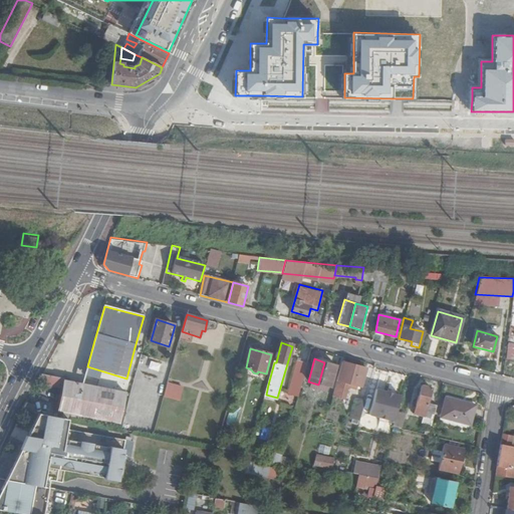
[(151,360),(149,367),(159,370),(161,362),(151,360)]
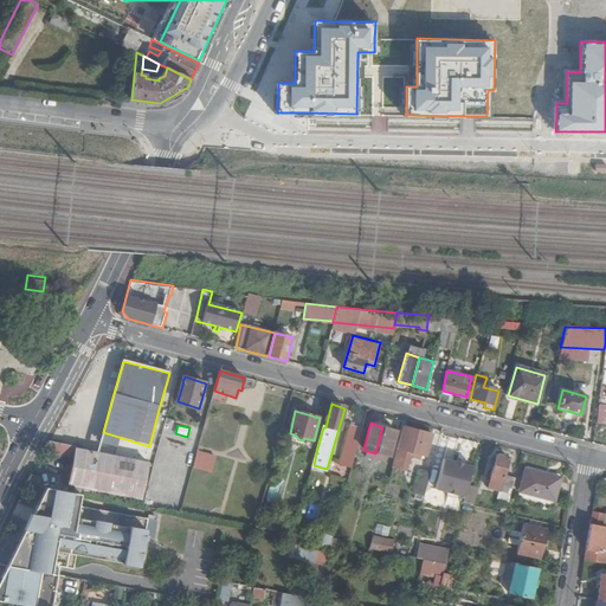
[(343,463),(353,465),(363,429),(353,426),(343,463)]
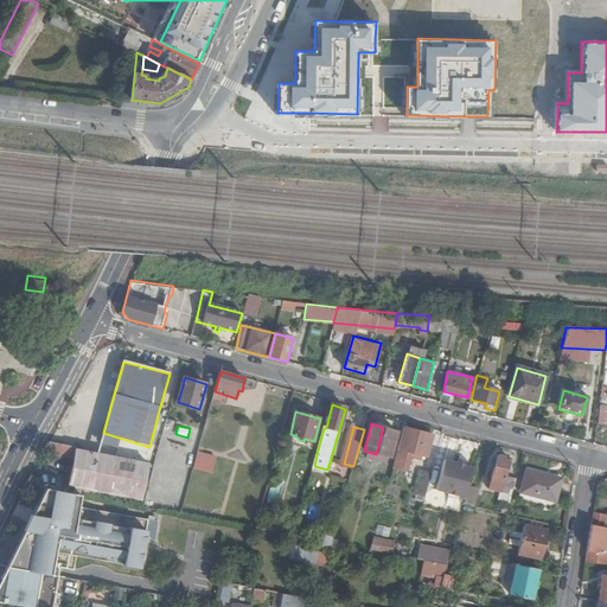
[(403,427),(393,468),(407,472),(410,458),(421,460),(421,455),(427,457),(433,435),(403,427)]
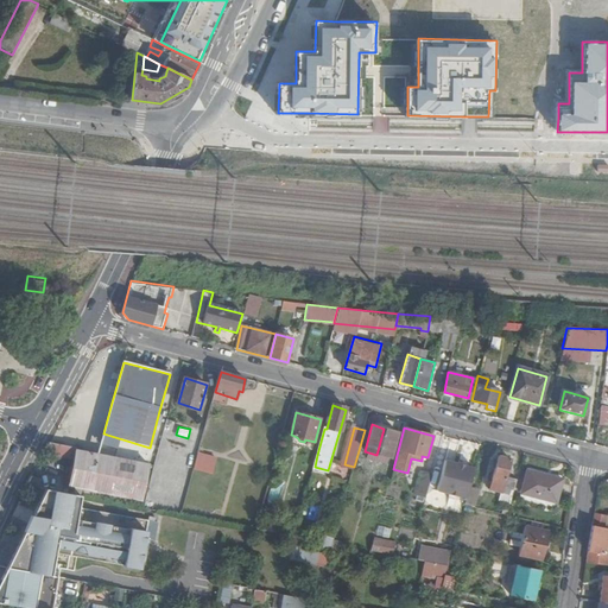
[(384,429),(377,455),(390,458),(396,434),(384,429)]
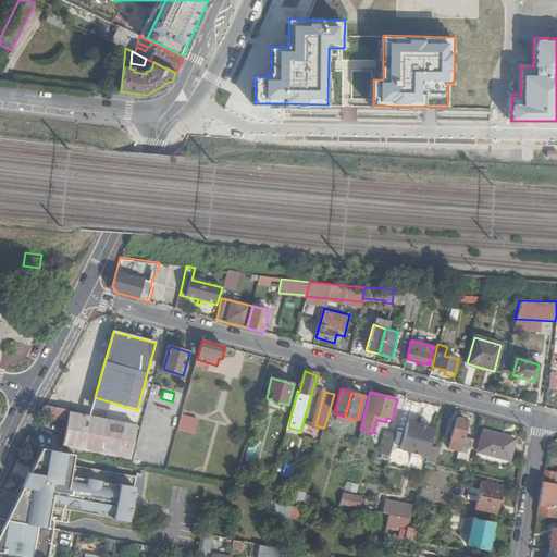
[(45,406),(40,416),(67,420),(69,413),(70,411),(45,406)]
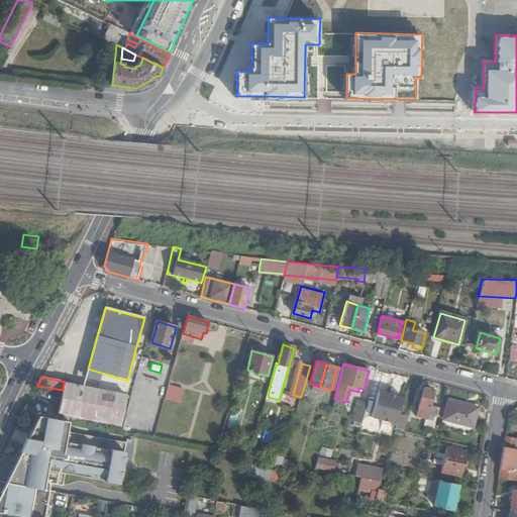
[(58,413),(64,414),(114,424),(120,426),(126,396),(64,384),(63,390),(58,413)]
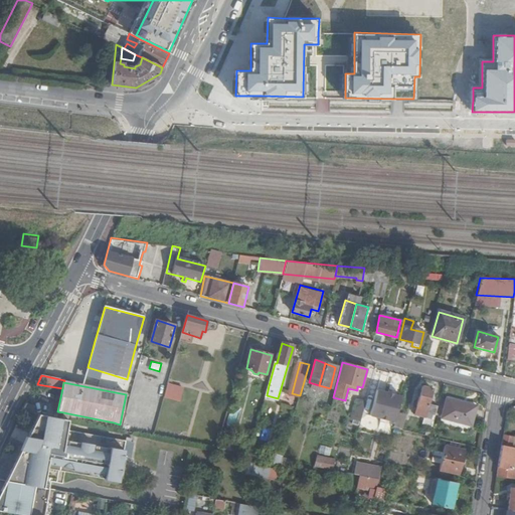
[(168,384),(164,398),(178,402),(179,399),(183,388),(168,384)]
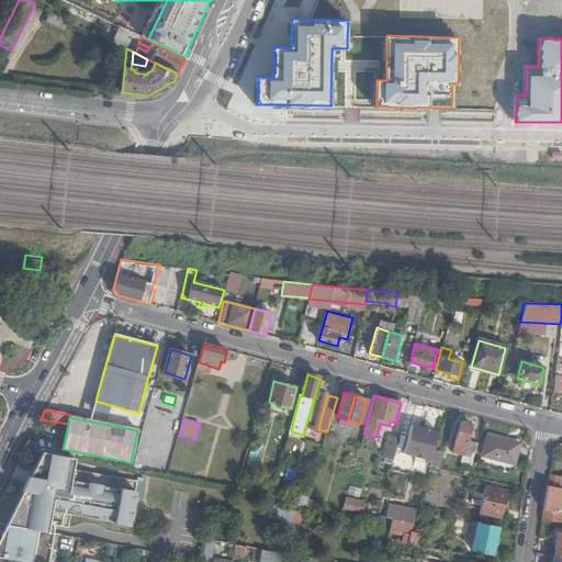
[(461,463),(473,467),(479,444),(468,440),(472,425),(461,423),(452,452),(463,456),(461,463)]
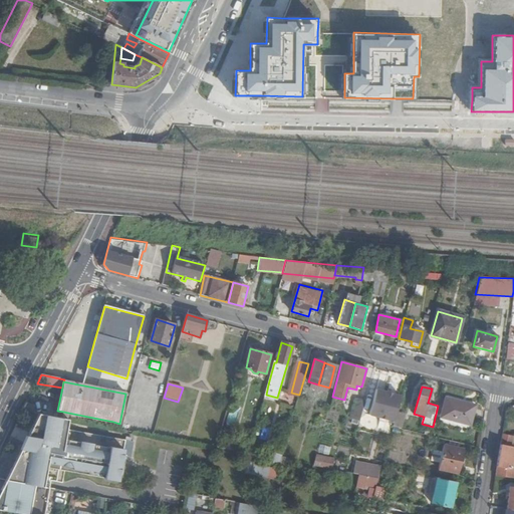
[(394,422),(401,397),(394,395),(388,393),(376,390),(369,415),(394,422)]
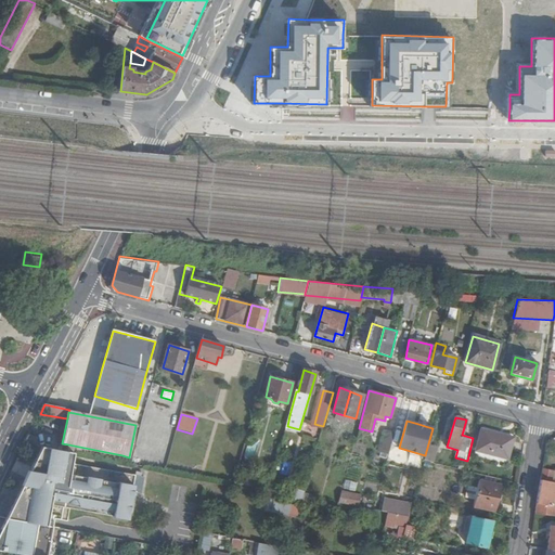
[(381,446),(390,449),(395,434),(385,430),(381,446)]
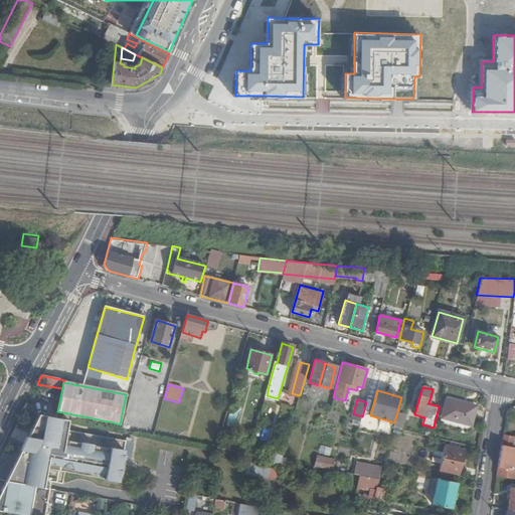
[(477,407),(448,399),(443,419),(471,426),(477,407)]
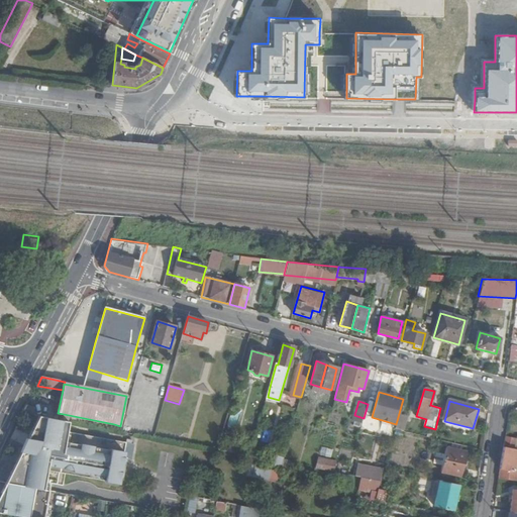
[(22,413),(33,415),(35,407),(26,405),(22,413)]
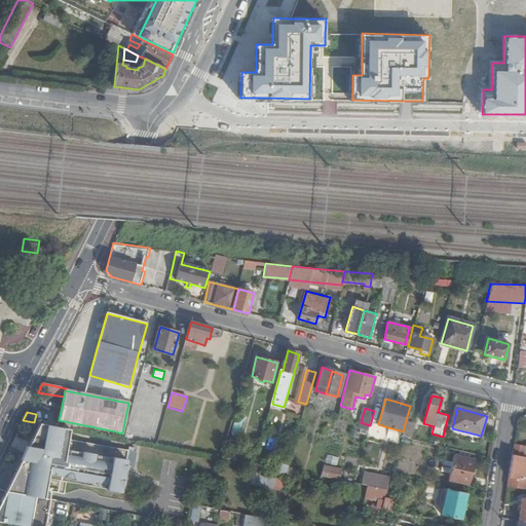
[(46,415),(44,424),(52,426),(54,414),(46,412),(46,415)]
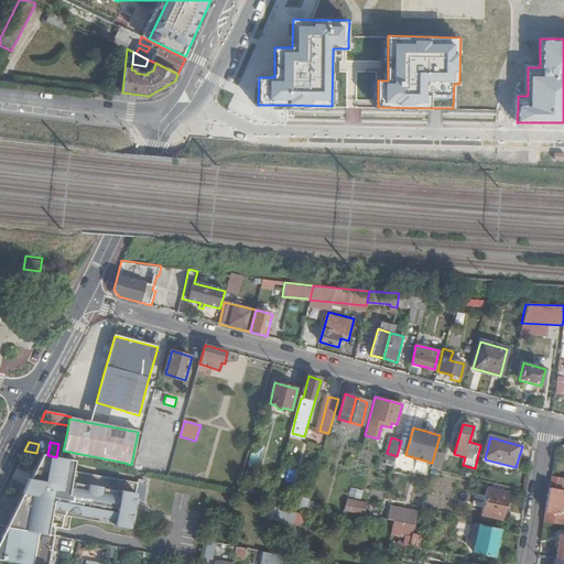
[(36,453),(43,454),(47,455),(50,445),(39,443),(39,444),(36,453)]
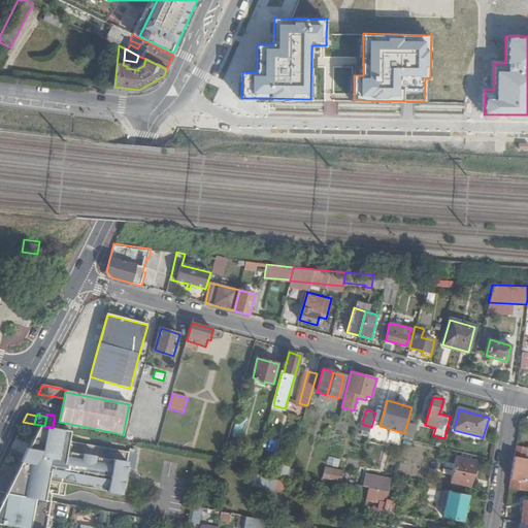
[(65,423),(63,430),(116,439),(117,433),(65,423)]
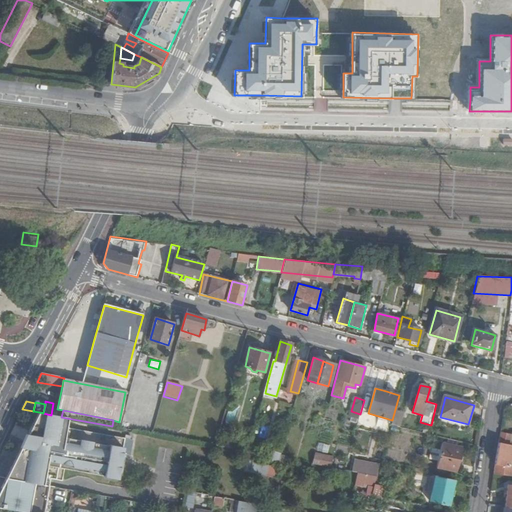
[(66,428),(68,418),(61,417),(51,415),(43,413),(39,412),(36,419),(16,460),(20,461),(64,470),(103,477),(103,478),(117,480),(122,455),(130,456),(133,440),(130,440),(130,436),(126,435),(125,439),(66,428)]
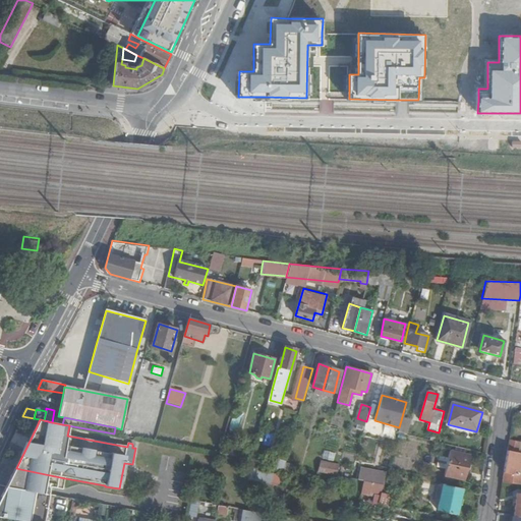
[(520,484),(520,476),(519,476),(520,465),(520,454),(518,454),(520,444),(510,442),(503,483),(520,484)]
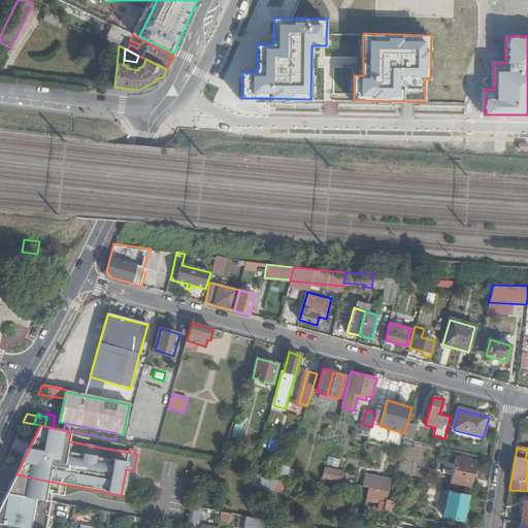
[(328,456),(328,465),(338,465),(339,457),(328,456)]
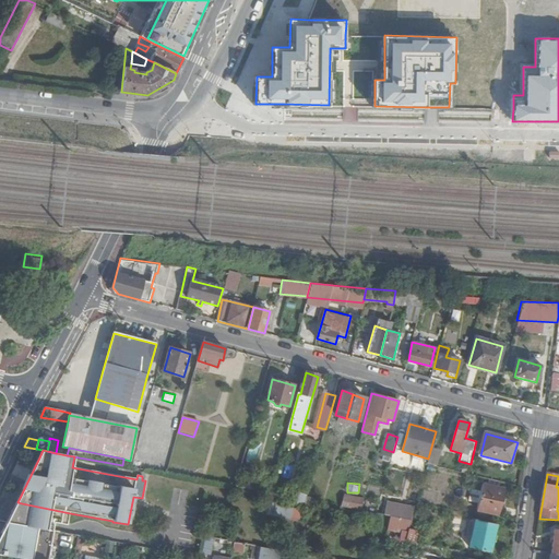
[(498,516),(504,491),(483,486),(477,512),(498,516)]
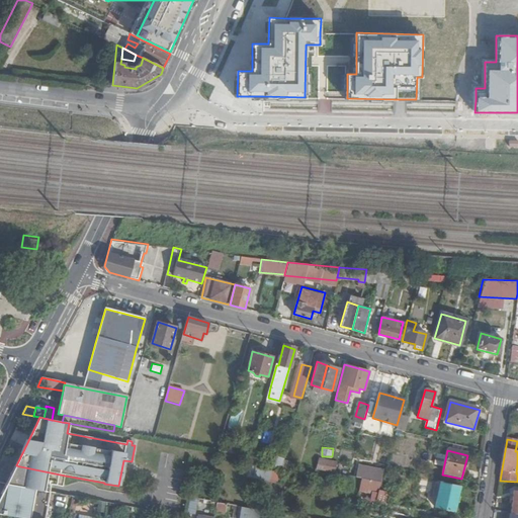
[(246,479),(253,480),(259,459),(252,458),(246,479)]
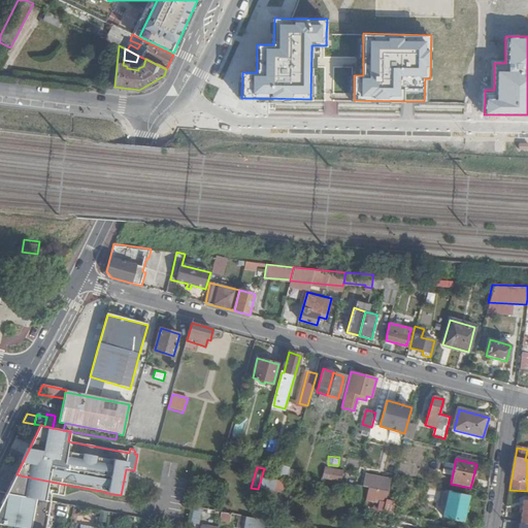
[(326,468),(324,480),(341,483),(343,471),(326,468)]
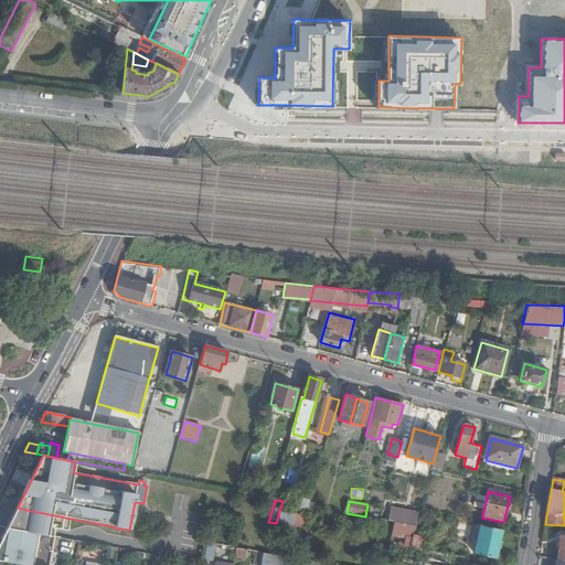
[(419,512),(391,507),(388,521),(415,526),(419,512)]
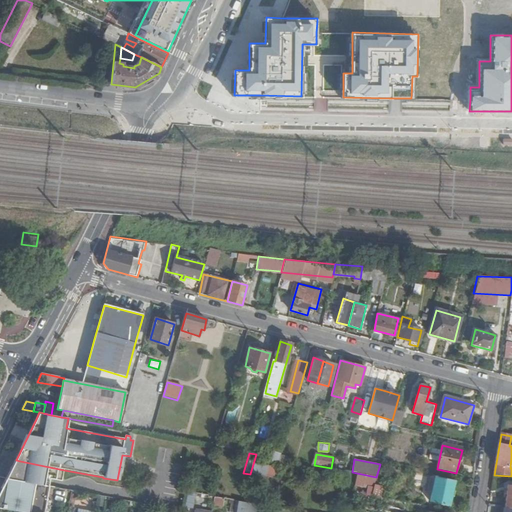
[(20,461),(16,460),(10,471),(51,480),(62,482),(64,470),(20,461)]
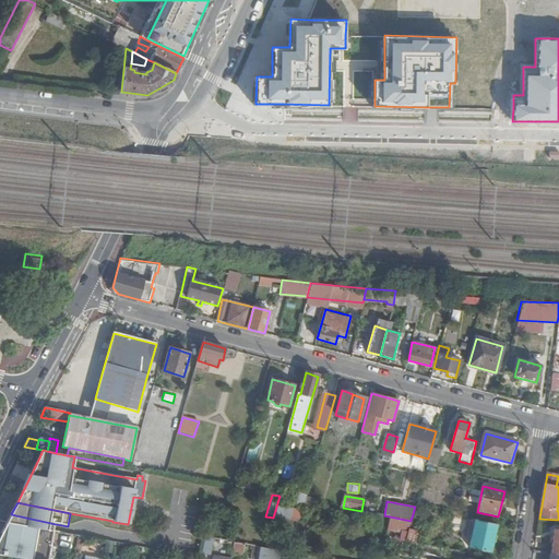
[(289,509),(289,519),(298,518),(297,508),(289,509)]
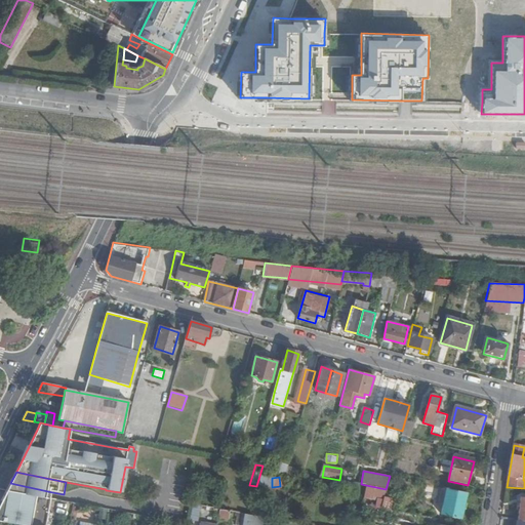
[(52,492),(10,483),(6,491),(50,499),(52,492)]
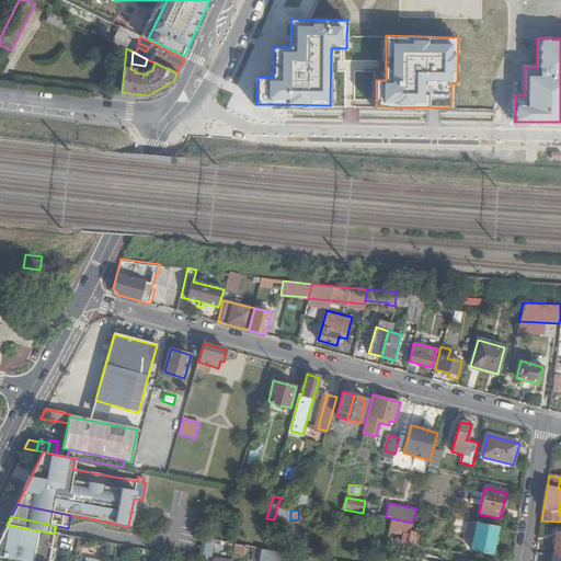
[(7,525),(0,538),(0,557),(22,560),(49,560),(55,534),(54,534),(7,525)]
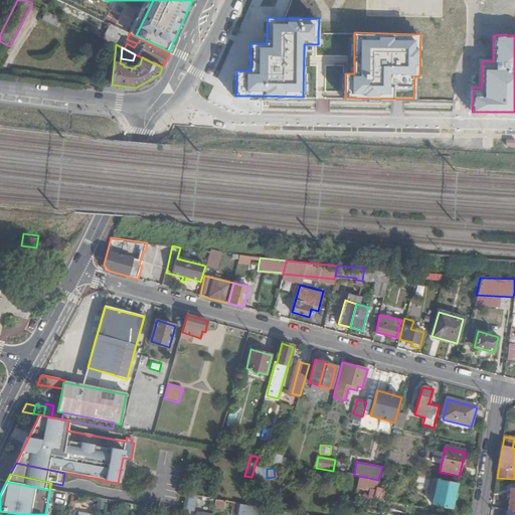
[(457,487),(438,482),(433,506),(452,510),(457,487)]
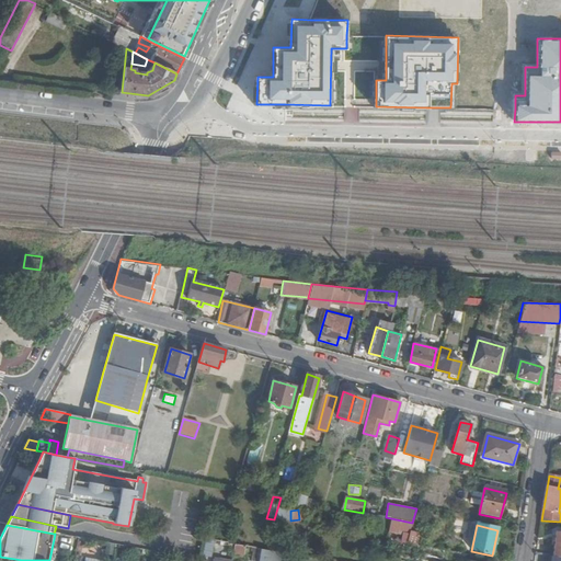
[(260,560),(263,550),(255,549),(253,560),(260,560)]
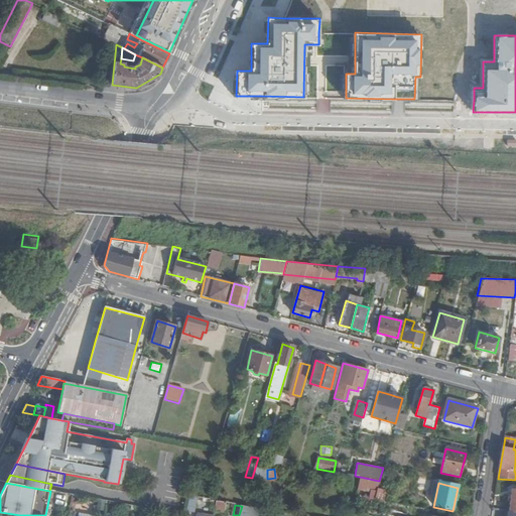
[(242,506),(239,515),(248,515),(250,508),(242,506)]
